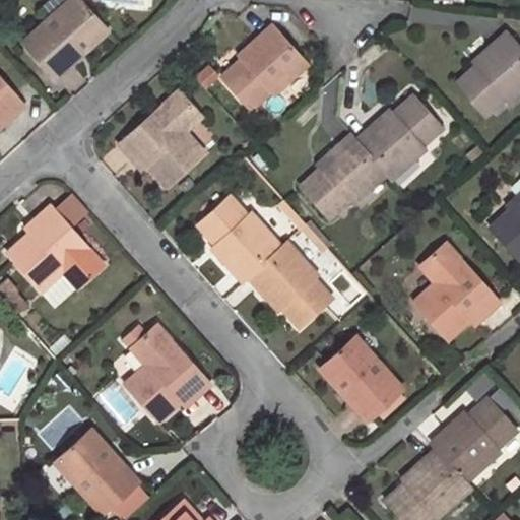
[(78,0),(71,0),(21,44),(53,77),(84,50),(106,30),(78,0)]
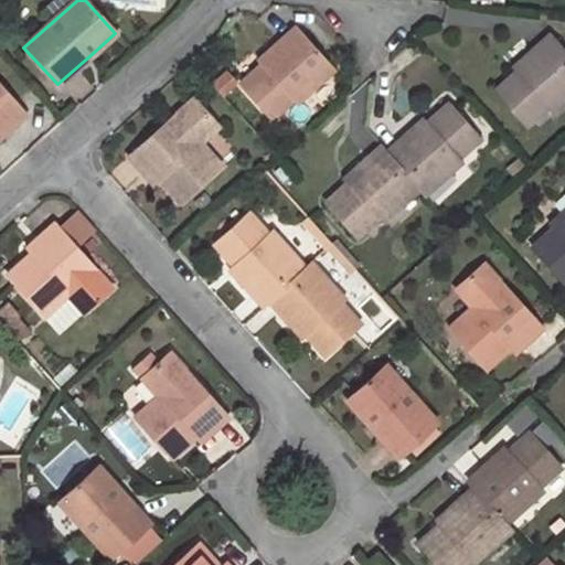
[(266,60),(240,83),(270,118),(292,98),(297,103),(333,71),(295,27),(264,56),(266,60)]
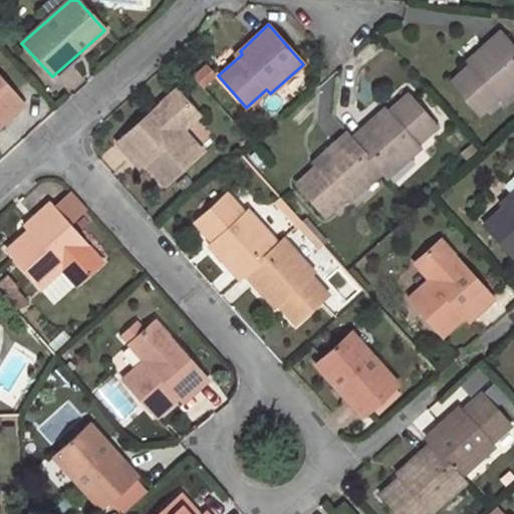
[(485,45),(471,56),(475,60),(450,81),(478,113),(498,96),(501,100),(513,88),(513,45),(500,31),(485,45)]
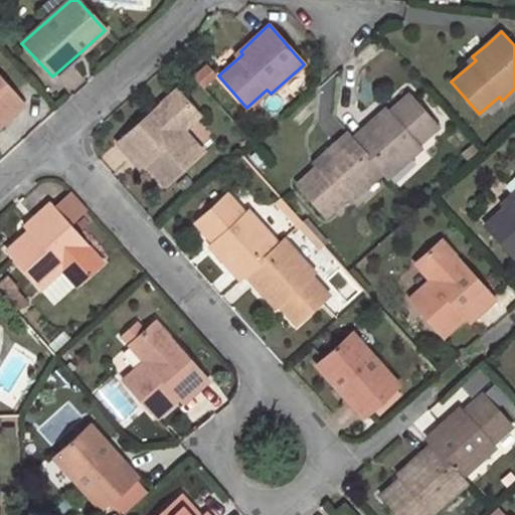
[(470,39),(463,46),(472,56),(486,45),(476,34),(470,39)]
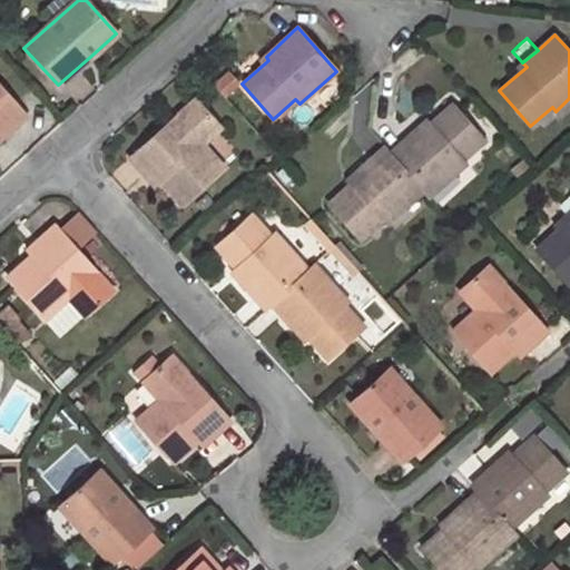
[(233,72),(216,87),(225,98),(242,82),(233,72)]
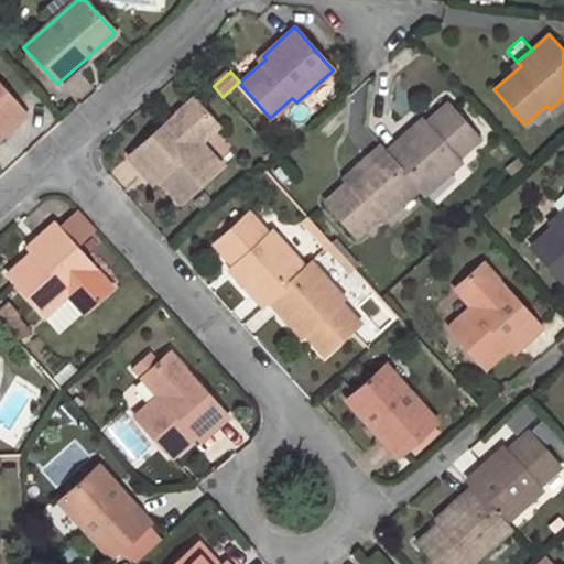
[(0,86),(0,128),(4,125),(9,129),(25,115),(0,86)]
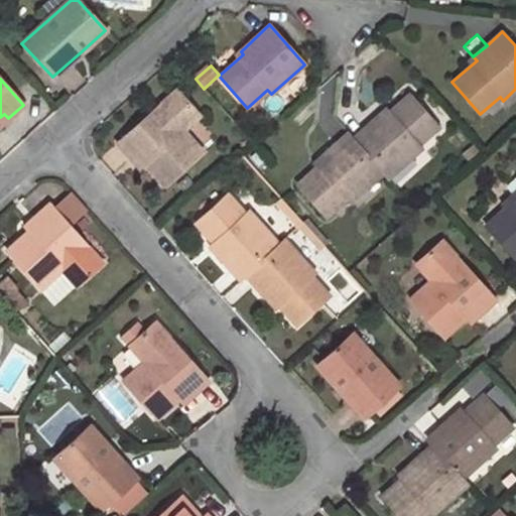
[(204,151),(180,125),(197,111),(177,90),(117,142),(131,157),(135,153),(164,186),(204,151)]
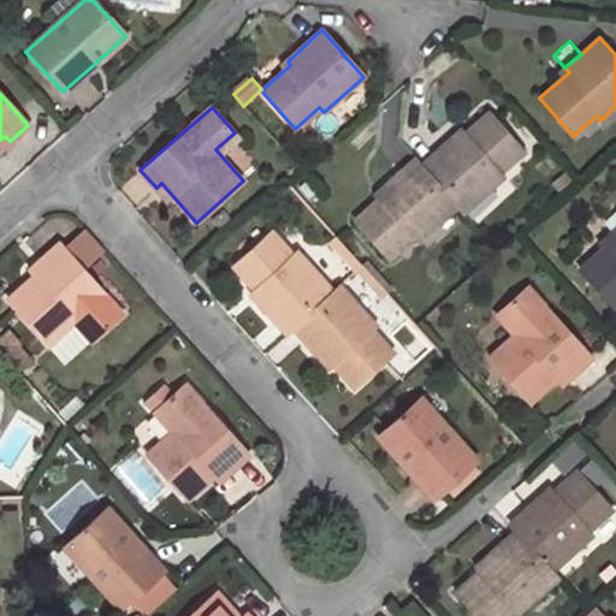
[(455,135),(421,165),(457,205),(463,212),(504,176),(499,171),(525,150),(489,111),(458,138),(455,135)]
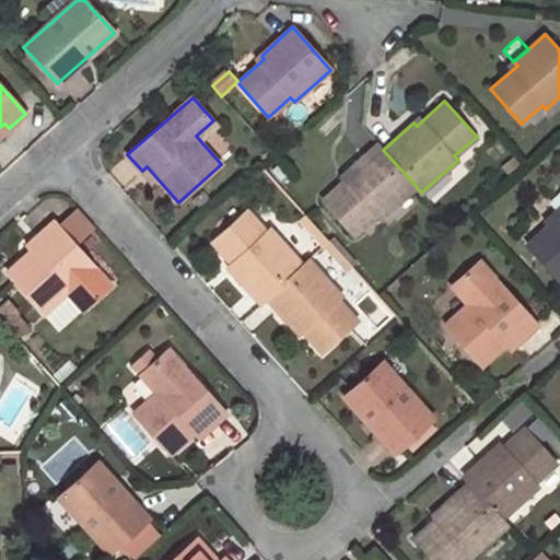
[(349,175),(322,200),(353,234),(374,216),(378,220),(416,186),(383,150),(376,143),(345,171),(349,175)]
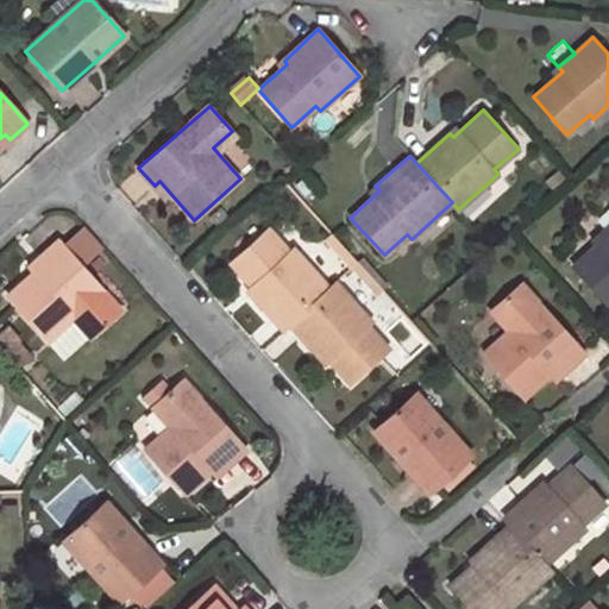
[(596,246),(573,267),(607,305),(608,302),(608,225),(591,240),(596,246)]
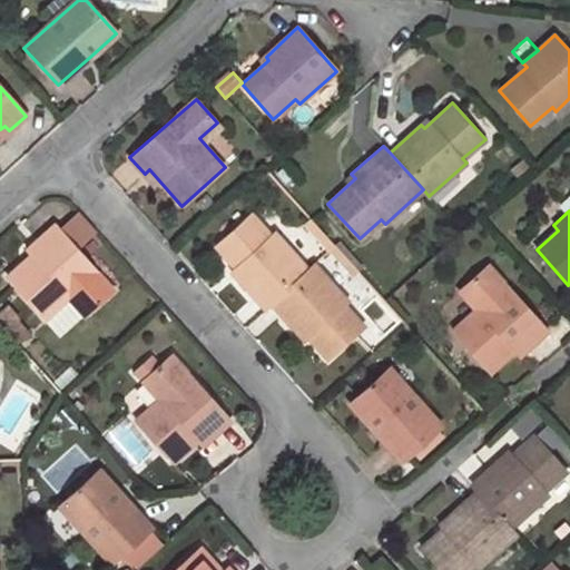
[(252,214),(216,247),(241,274),(237,277),(266,308),(272,303),(310,269),(275,231),(271,235),(252,214)]
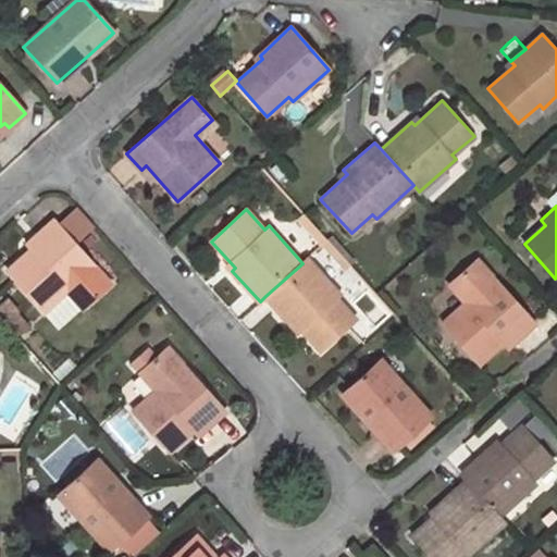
[(42,238),(7,270),(42,311),(72,287),(88,305),(111,283),(53,219),(38,233),(42,238)]
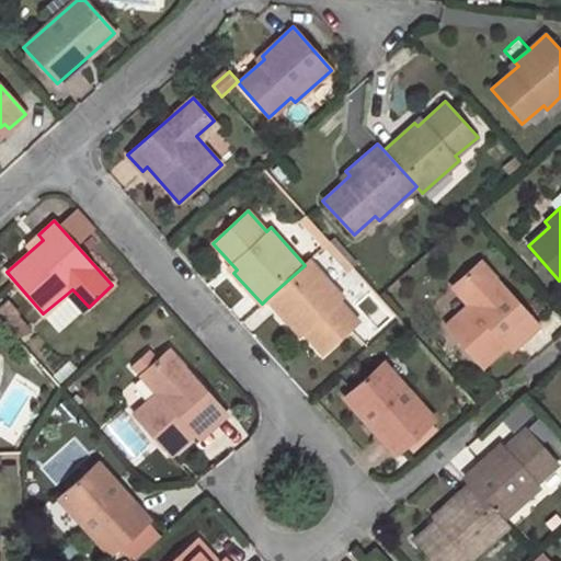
[(359,322),(341,300),(344,298),(310,260),(305,265),(267,298),(295,330),(299,325),(322,354),(359,322)]
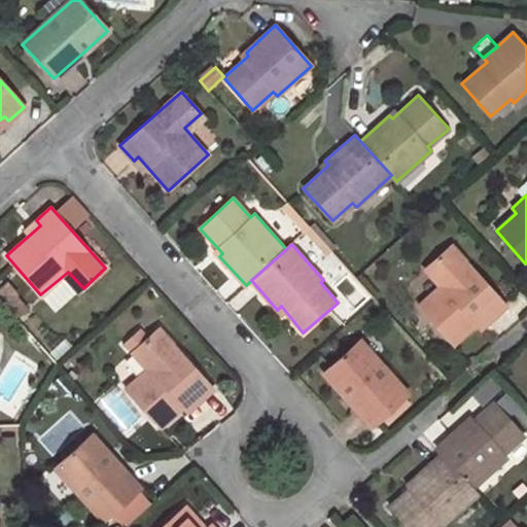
[(444,281),(419,305),(454,344),(487,314),(491,319),(506,307),(452,245),(430,265),(444,281)]
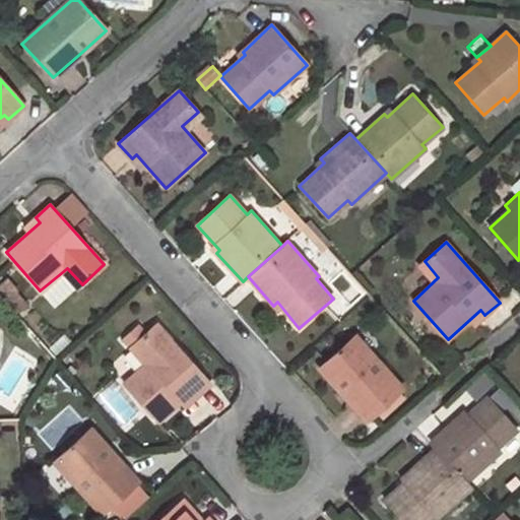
[(40,290),(56,308),(82,284),(67,268),(40,290)]
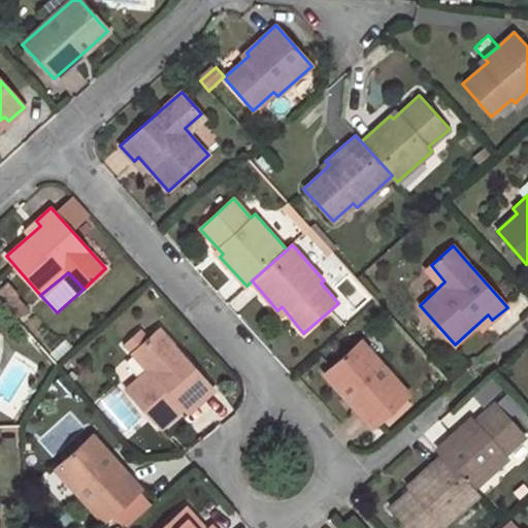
[(153,365),(126,390),(161,428),(194,399),(199,404),(215,390),(160,329),(149,339),(138,349),(153,365)]
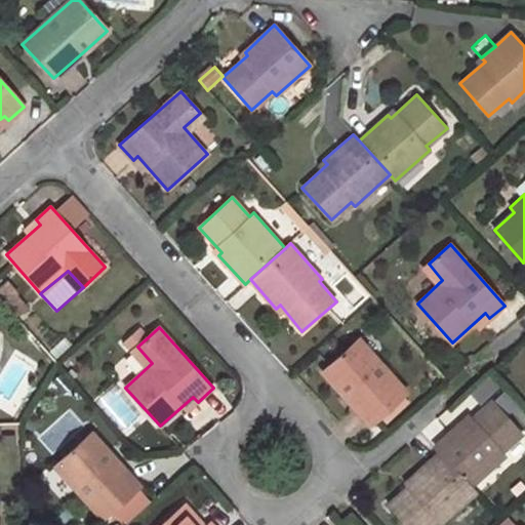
[(140,329),(130,338),(137,347),(148,337),(140,329)]
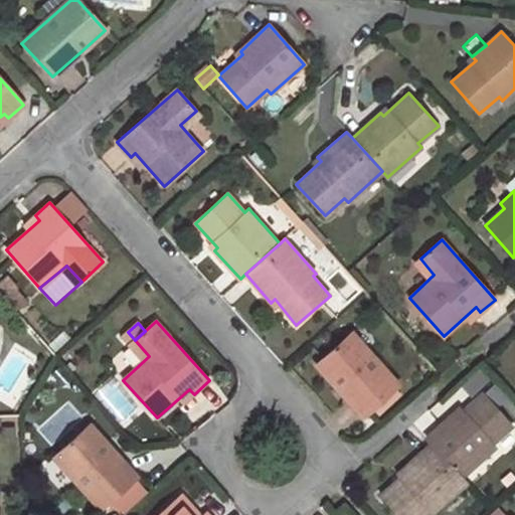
[(351,333),(317,363),(340,389),(363,416),(397,385),(351,333)]
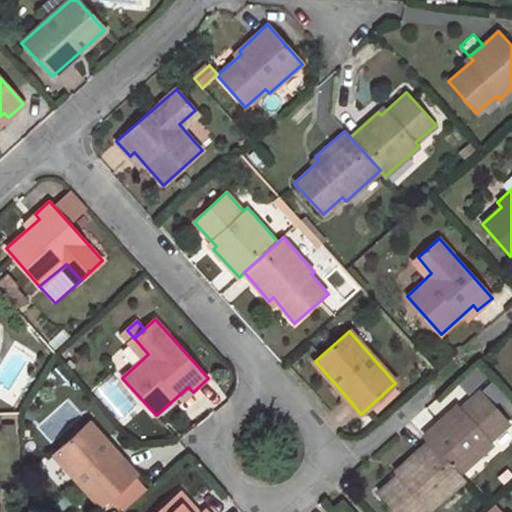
[(452,410),(423,436),(428,441),(459,474),(493,444),(490,440),(509,423),(480,391),(455,413),(452,410)]
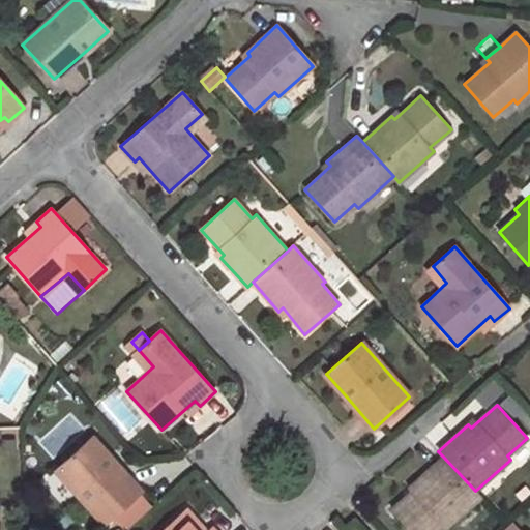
[(92,437),(57,468),(106,523),(142,491),(116,464),(92,437)]
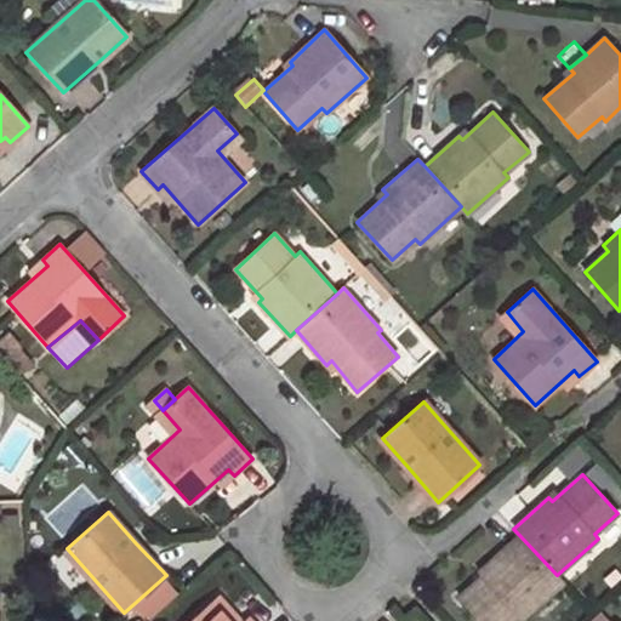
[(489,570),(459,596),(480,620),(510,620),(517,615),(522,619),(563,582),(557,575),(519,535),(485,565),(489,570)]
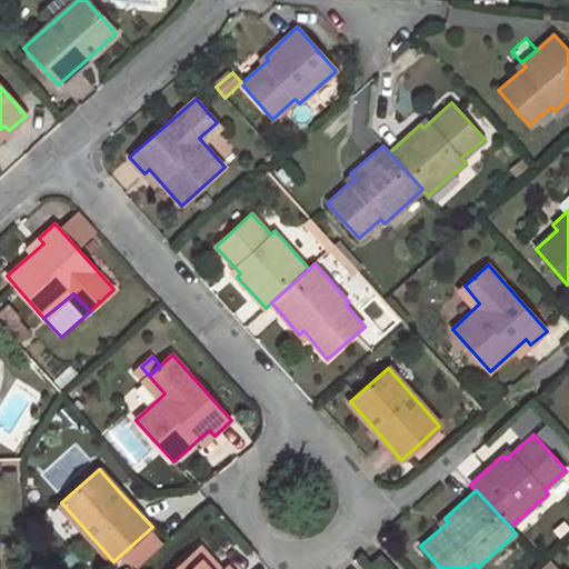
[(221,568),(201,547),(175,568),(221,568)]
